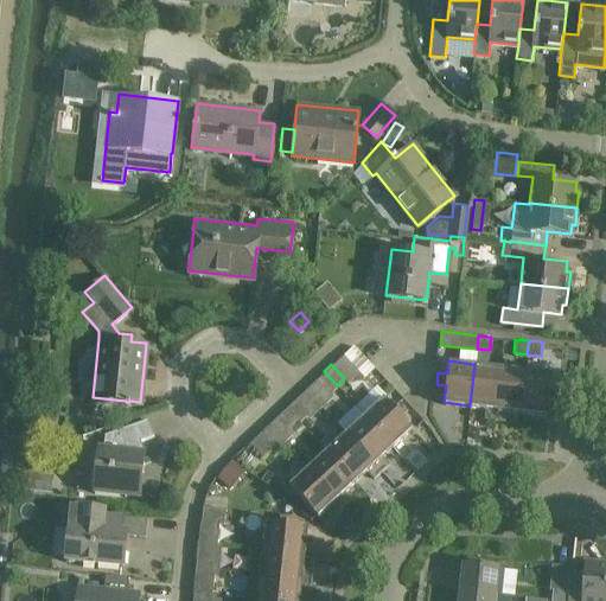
[(474,364),(470,406),(485,407),(484,416),(495,417),(501,366),(474,364)]
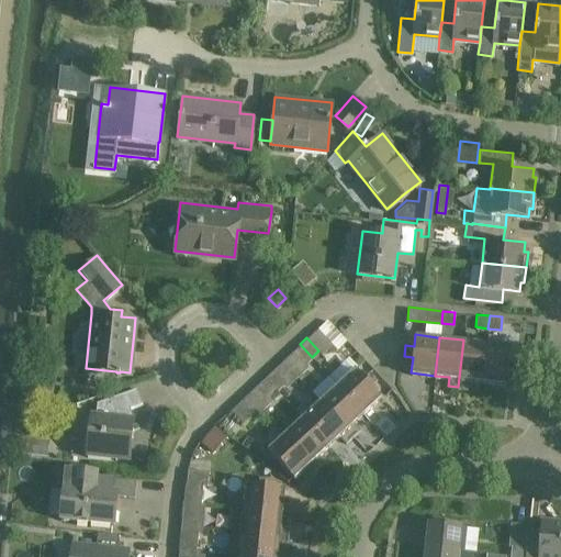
[(463,340),(458,387),(467,388),(468,379),(482,381),(486,342),(463,340)]
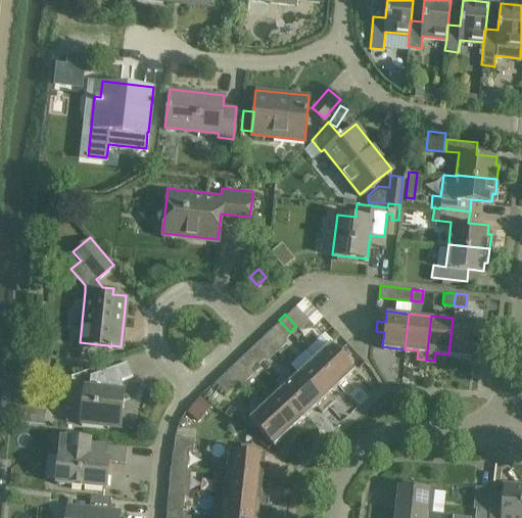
[(453,318),(448,355),(471,357),(473,341),(480,342),(481,333),(473,332),(475,321),(455,318),(453,318)]
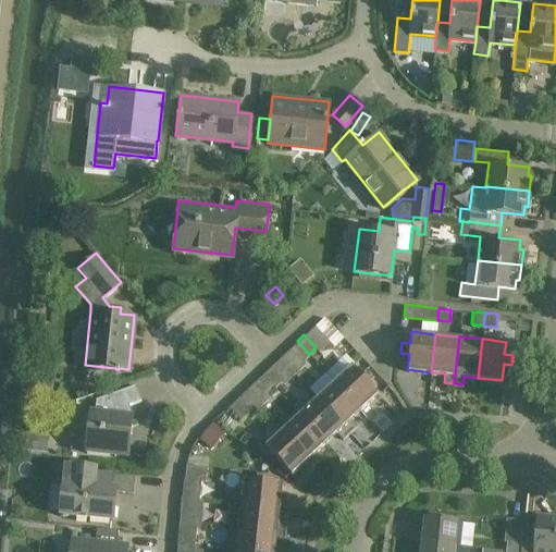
[(309,354),(297,341),(291,346),(303,359),(309,354)]
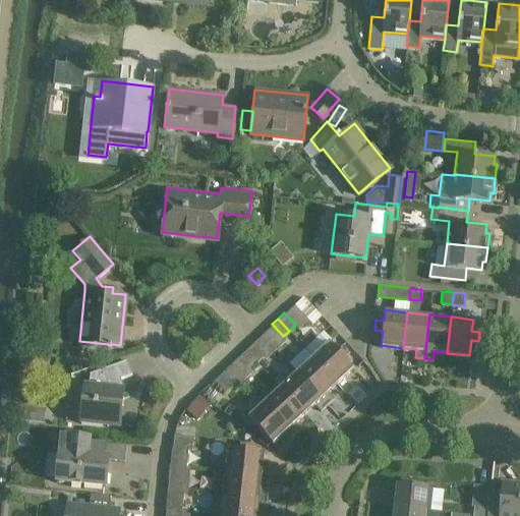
[(329,340),(313,354),(312,355),(337,382),(353,366),(343,355),(349,350),(342,343),(336,348),(329,340)]
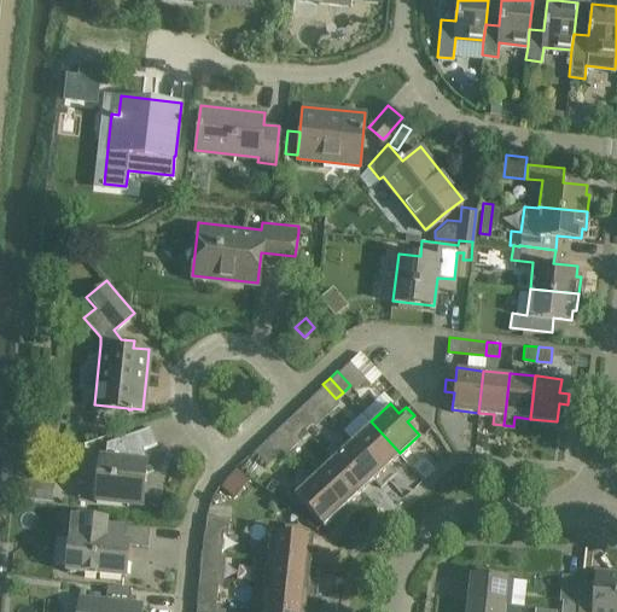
[(292,413),(306,427),(313,420),(300,407),(292,413)]
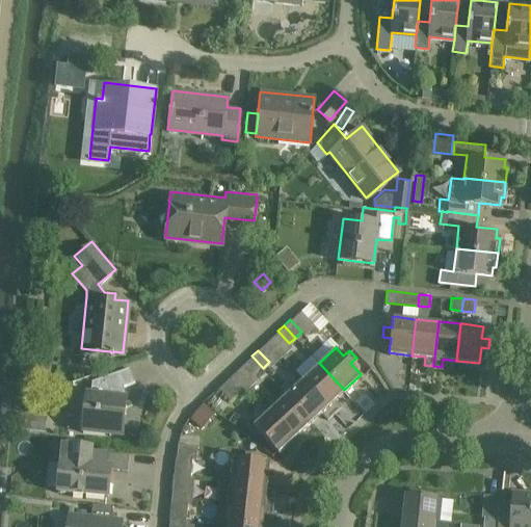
[(263,368),(251,356),(245,362),(257,374),(263,368)]
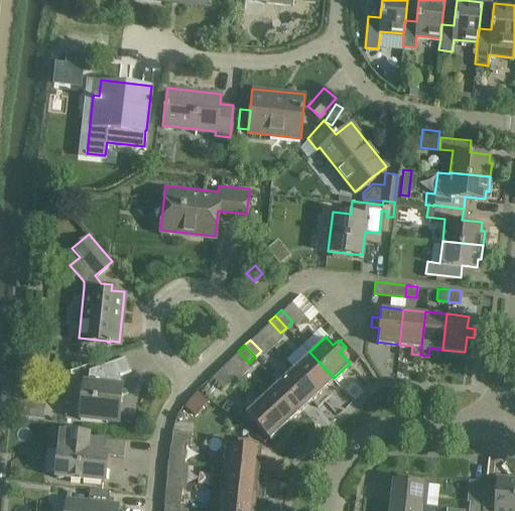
[(293,367),(324,399),(330,393),(325,387),(334,378),(309,352),(293,367)]
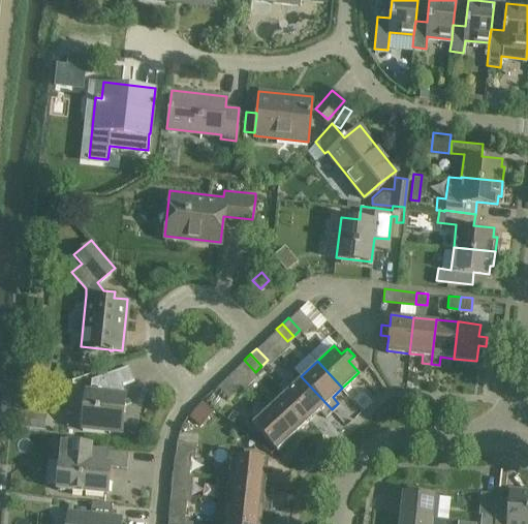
[(85,388),(81,433),(110,432),(109,427),(122,426),(125,393),(121,392),(119,383),(133,378),(128,364),(91,377),(91,388),(85,388)]
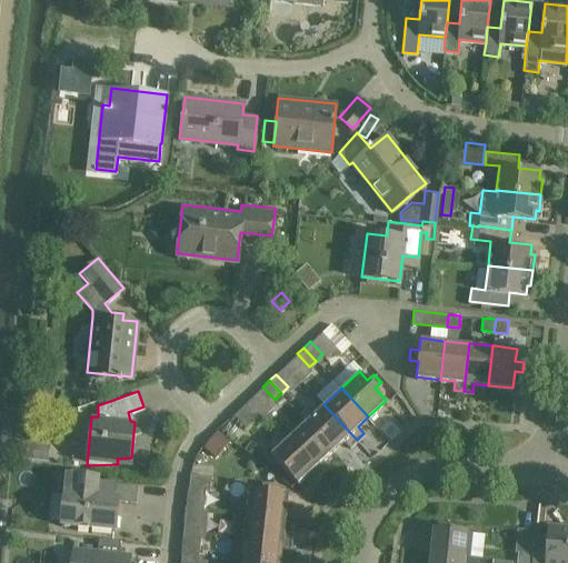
[(357,440),(324,404),(306,421),(334,449),(344,440),(350,445),(357,440)]
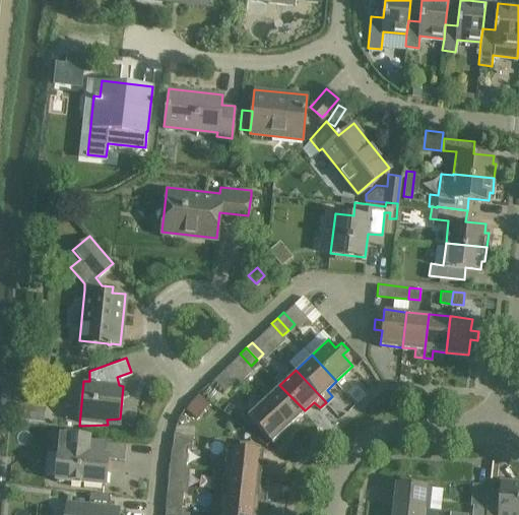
[(231,384),(219,372),(213,378),(224,390),(231,384)]
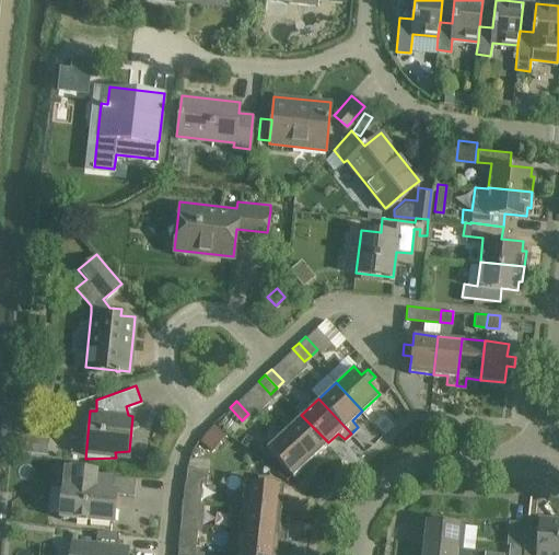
[(284,430),(316,465),(323,459),(317,452),(328,442),(301,415),(284,430)]
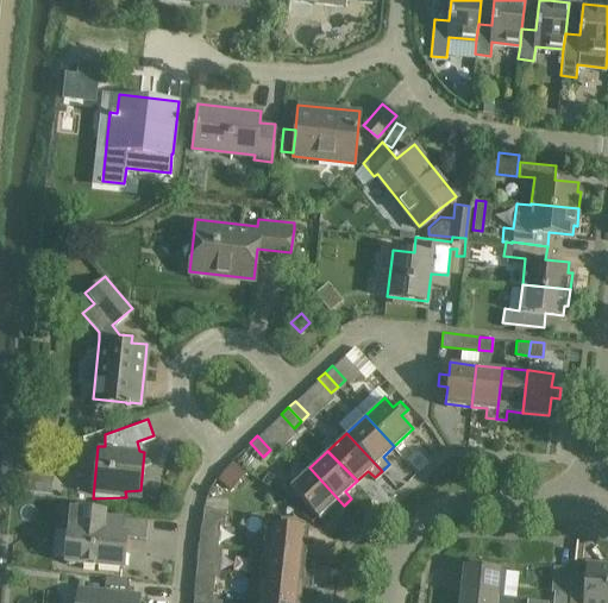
[(233,459),(218,477),(230,488),(245,470),(233,459)]
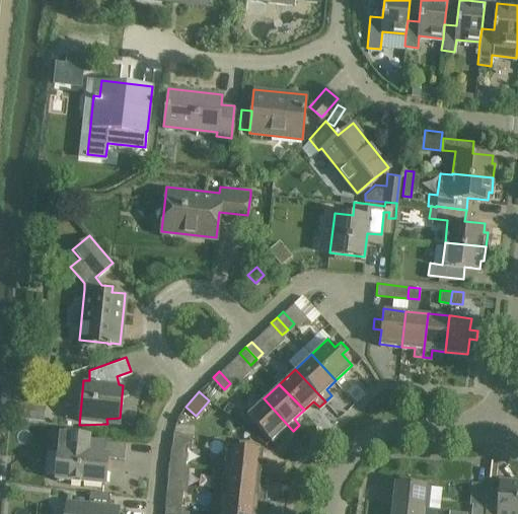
[(293,431),(264,398),(247,414),(272,440),(282,431),(287,437),(293,431)]
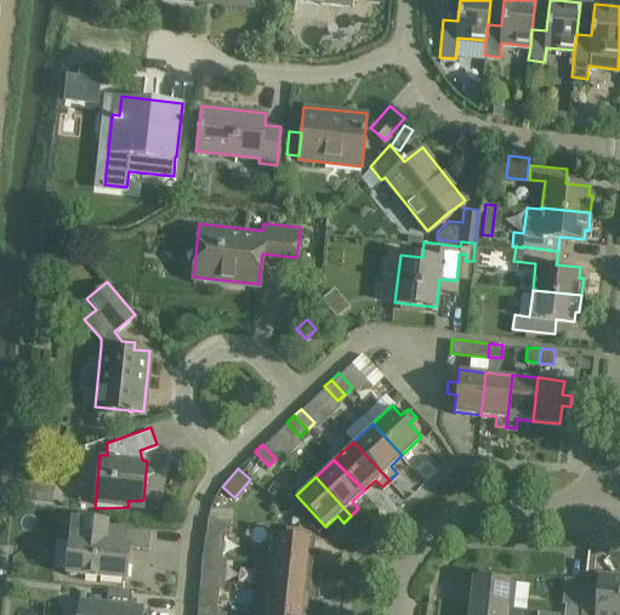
[(24,479),(23,497),(51,500),(52,482),(24,479)]
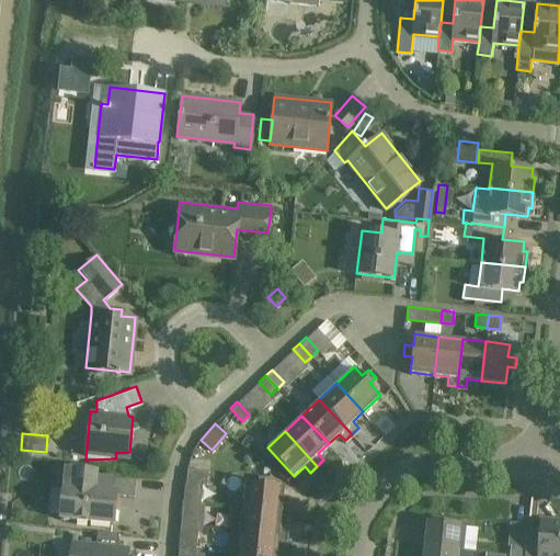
[(60,515),(92,519),(113,521),(116,492),(134,495),(135,479),(95,475),(96,472),(75,469),(66,468),(65,485),(64,485),(60,515)]
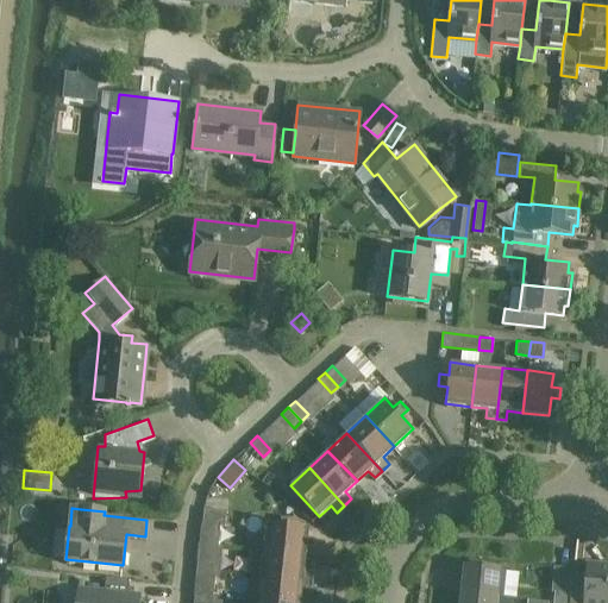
[(264,548),(306,553),(308,527),(292,525),(292,516),(281,515),(280,523),(267,522),(264,546),(264,548)]
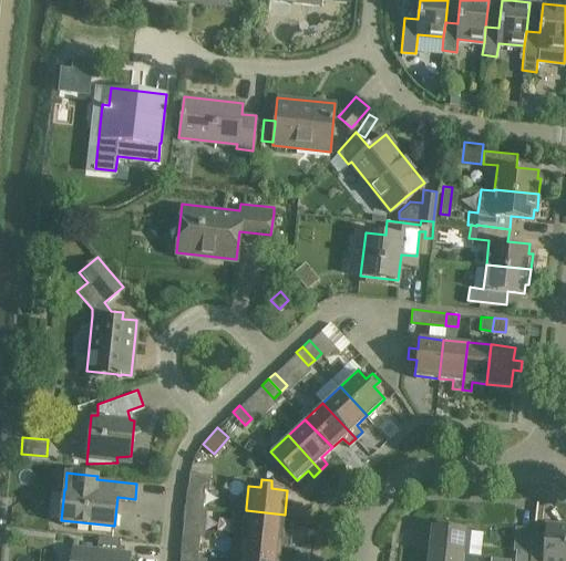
[(186,486),(185,504),(203,506),(204,487),(186,486)]
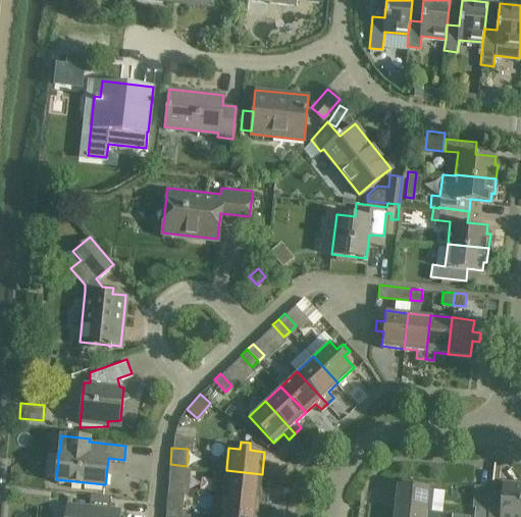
[(212,490),(223,492),(267,497),(268,487),(260,487),(262,474),(226,470),(215,469),(212,490)]
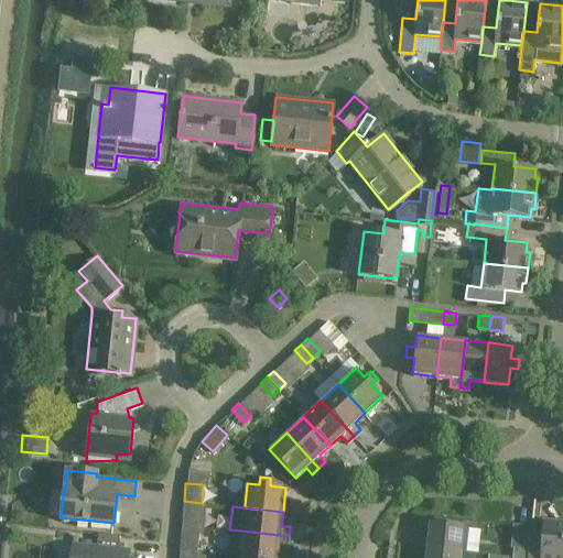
[(542,529),(529,528),(526,557),(562,557),(562,551),(562,520),(543,518),(542,529)]
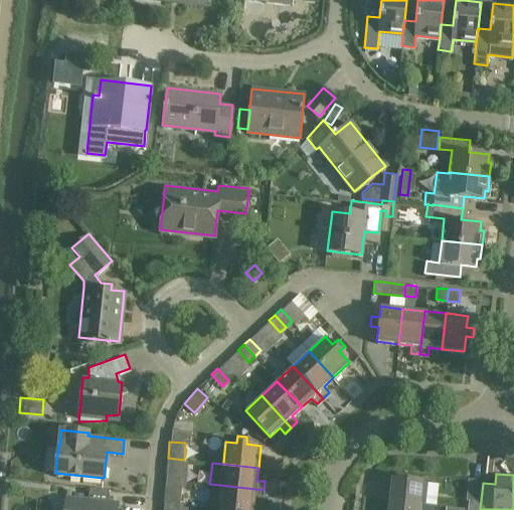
[(419,502),(420,501),(422,480),(392,476),(389,499),(419,502)]
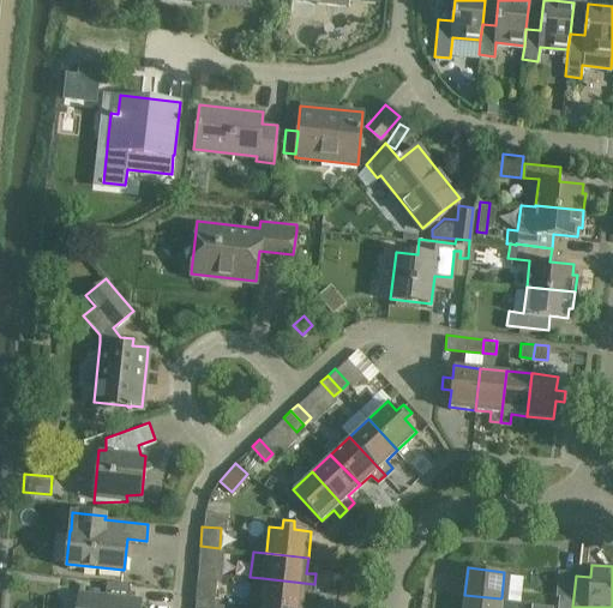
[(572,607),(576,576),(575,576),(576,570),(558,569),(556,593),(556,595),(558,595),(557,607),(572,607)]
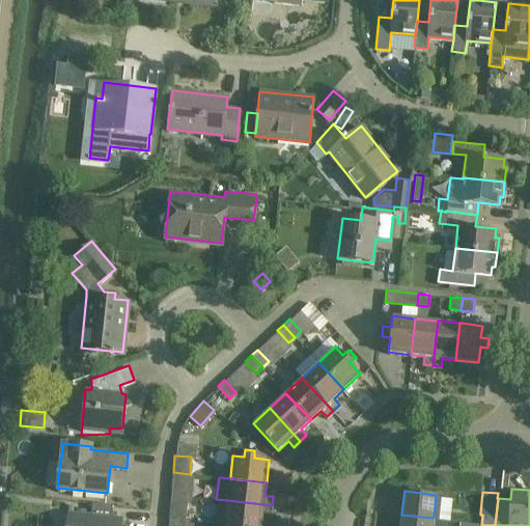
[(168,517),(185,519),(187,501),(170,500),(168,517)]
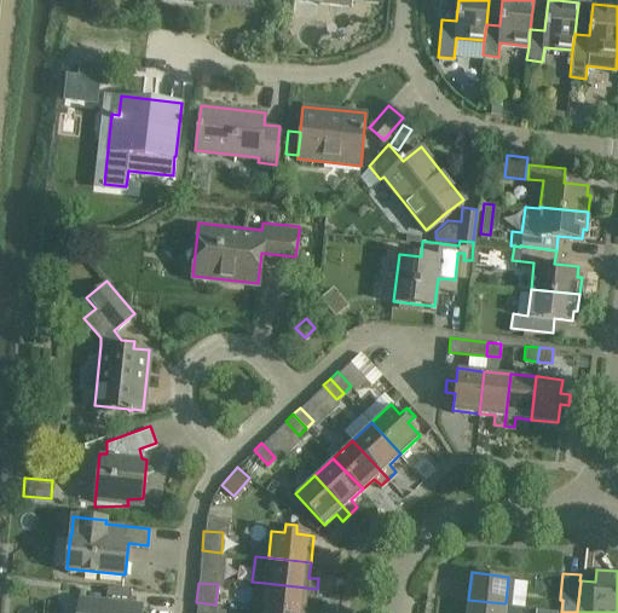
[(317,599),(317,589),(265,583),(263,609),(299,612),(305,612),(307,599),(317,599)]
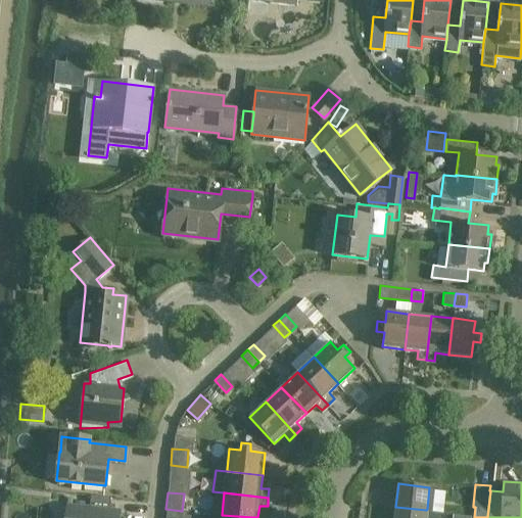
[(110,496),(90,493),(89,506),(67,503),(64,517),(117,517),(120,509),(109,508),(110,496)]
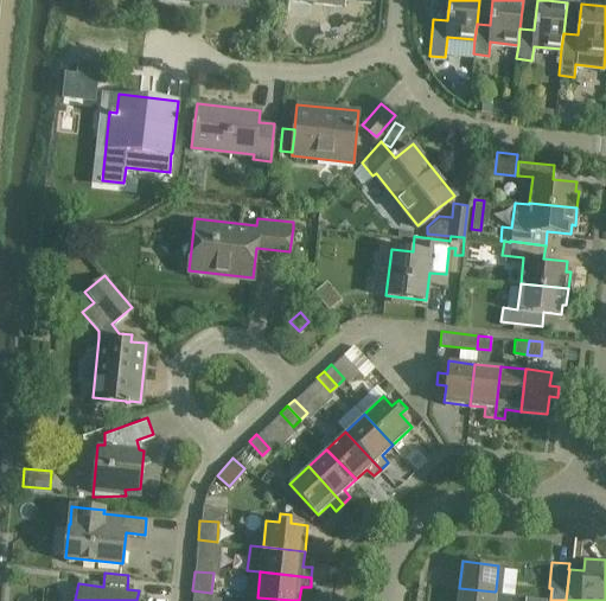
[(495,592),(459,588),(457,600),(511,600),(512,593),(496,590),(495,592)]
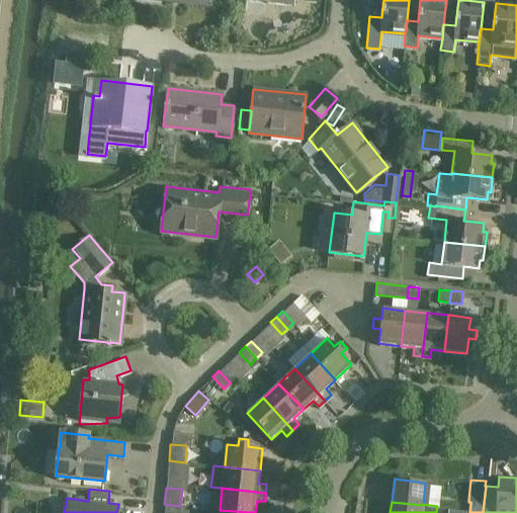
[(164,504),(163,512),(182,512),(184,506),(180,506),(164,504)]
